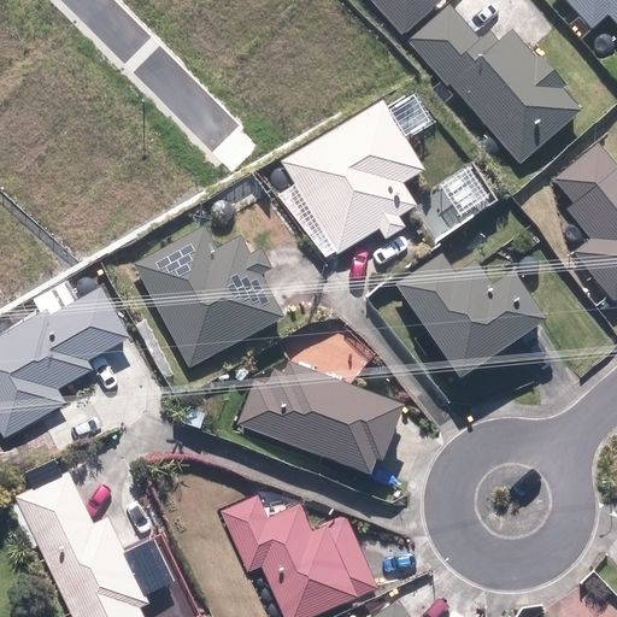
[(369,0),(403,37),(440,0),(369,0)]
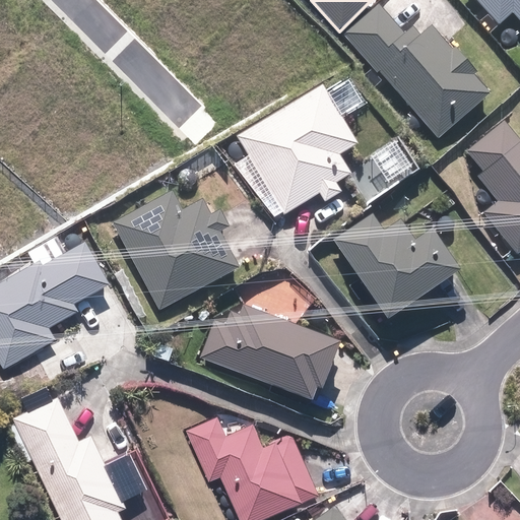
[(519,0),(473,0),(498,26),(510,15),(519,25),(519,0)]
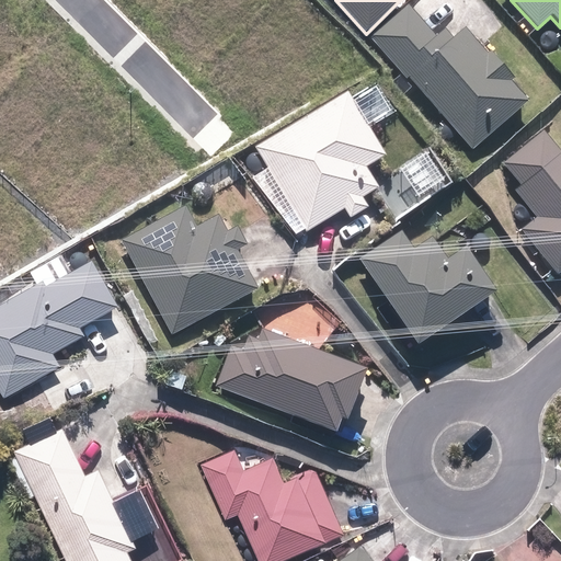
[(512,80),(514,78),(465,24),(454,34),(445,24),(434,34),(407,4),(369,38),(473,152),(530,101),(512,80)]
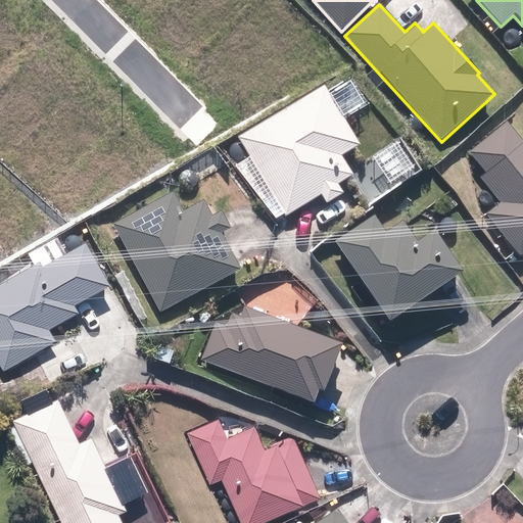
[(325,208),(345,197),(339,187),(355,178),(342,155),(361,145),(328,87),(238,137),(285,220),(320,199),(325,208)]
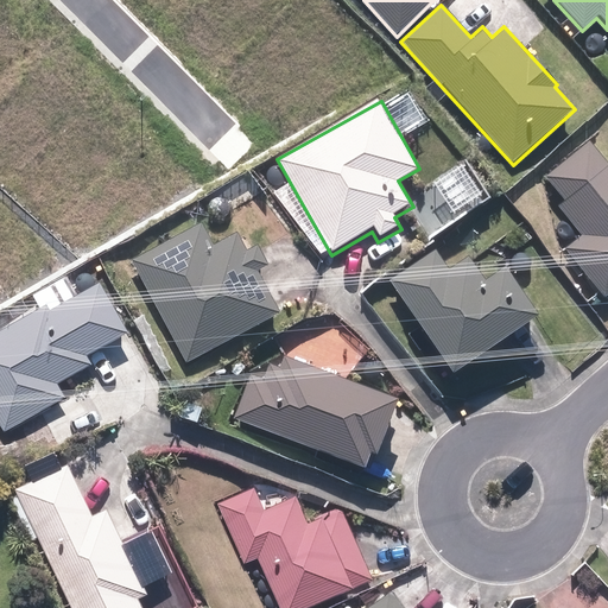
[(607,160),(588,135),(539,175),(562,203),(556,208),(581,238),(564,251),(606,302),(607,299),(607,160)]
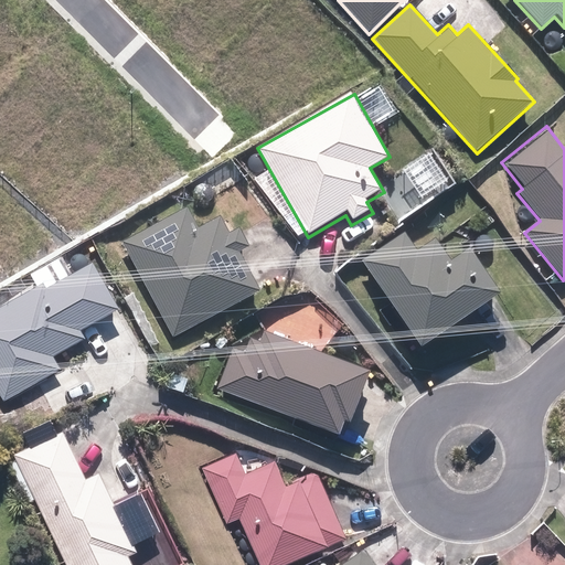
[(199,230),(188,208),(124,241),(173,339),(262,295),(238,249),(249,245),(240,225),(225,233),(219,220),(199,230)]
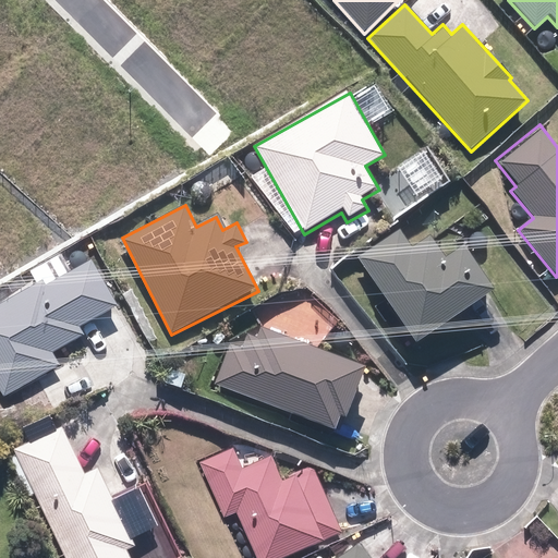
[(413,249),(401,231),(359,259),(417,346),(495,292),(464,247),(444,262),(427,239),(413,249)]
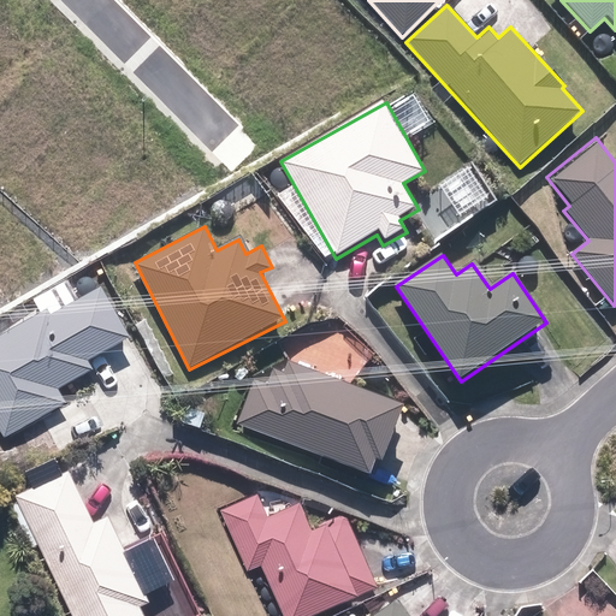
[(132,338),(105,289),(82,301),(69,277),(30,298),(40,315),(0,337),(0,424),(9,438),(67,404),(60,391),(95,372),(89,362),(132,338)]
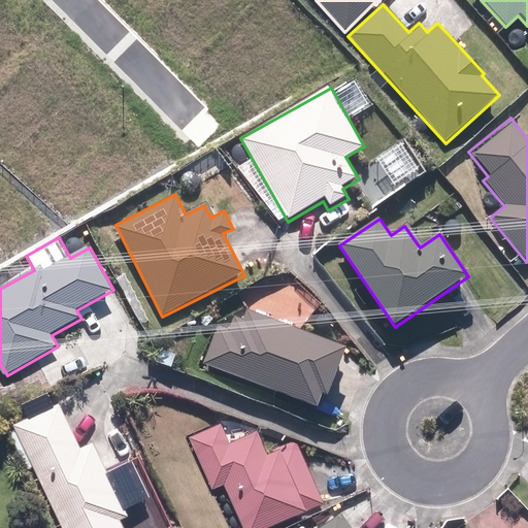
[(250,309),(219,325),(202,365),(320,411),(345,347),(250,309)]
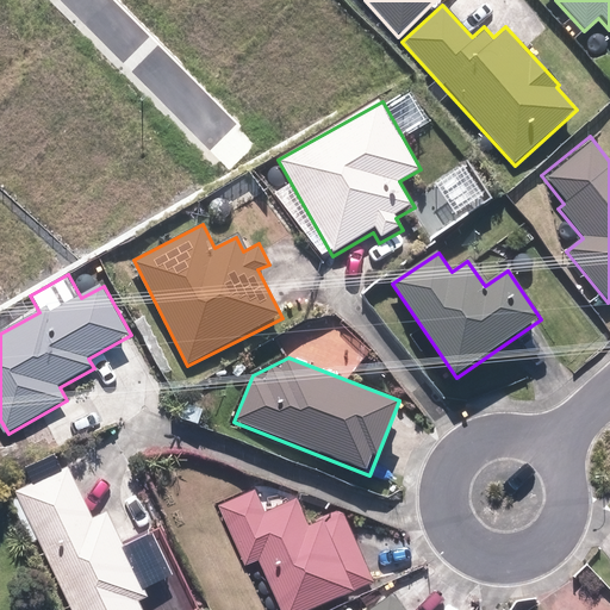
[(134,490),(111,446),(12,493),(68,609),(143,609),(139,602),(148,598),(143,589),(174,574),(154,533),(124,547),(103,504),(134,490)]
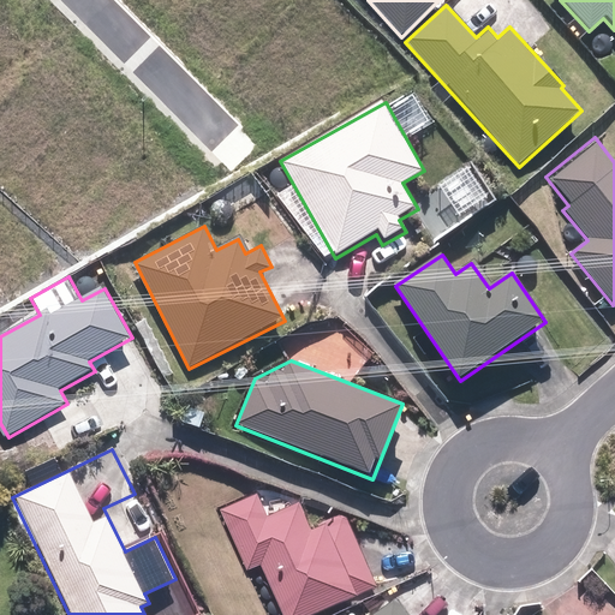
[(258,567),(278,614),(327,614),(378,593),(344,512),(311,525),(300,500),(267,514),(257,491),(218,508),(245,572),(258,567)]
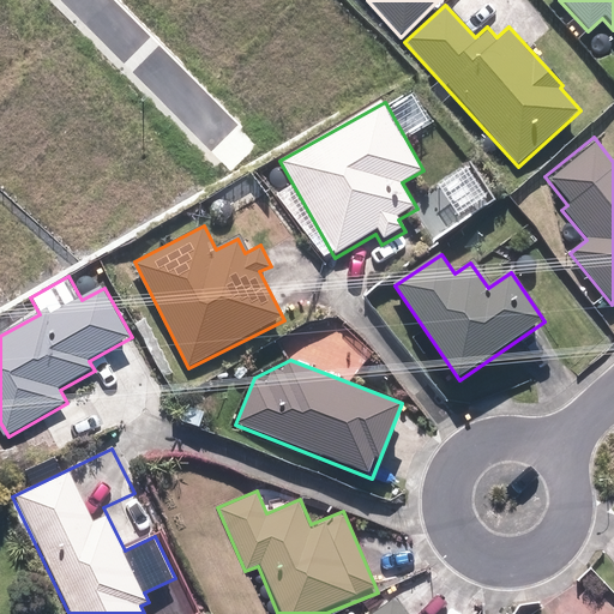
[(391,599),(371,613),(407,613),(395,596),(391,599)]
